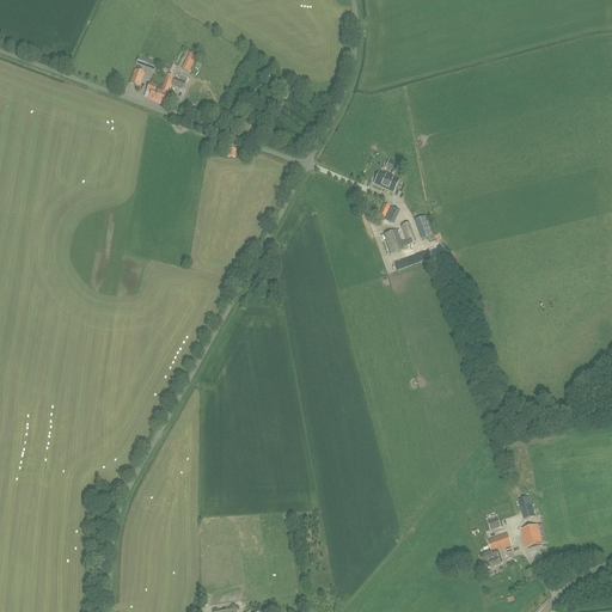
[(189,72),(197,56),(190,53),(182,68),(189,72)]
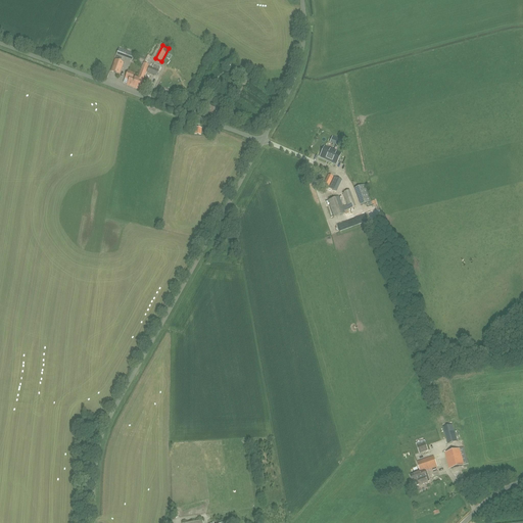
[(116,55),(132,60),(135,54),(119,48),(116,55)]
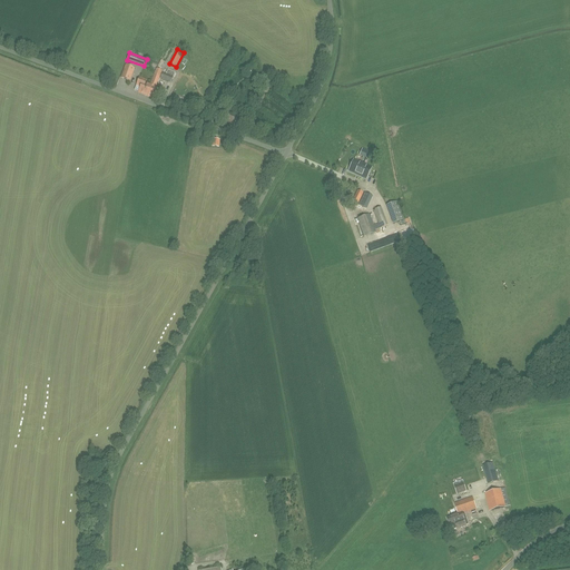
[(126,65),(120,78),(129,81),(135,68),(126,65)]
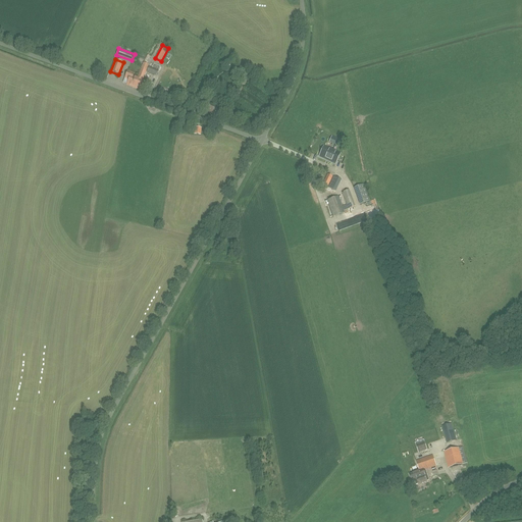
[(138,77),(134,88),(139,90),(143,80),(148,65),(143,63),(138,77)]
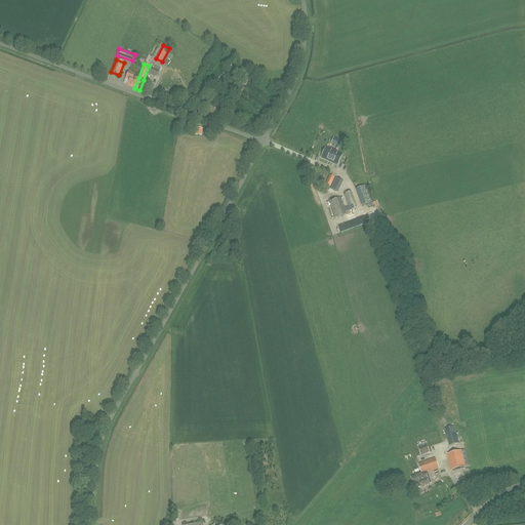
[(150,68),(148,73),(157,77),(161,67),(155,65),(153,69),(150,68)]
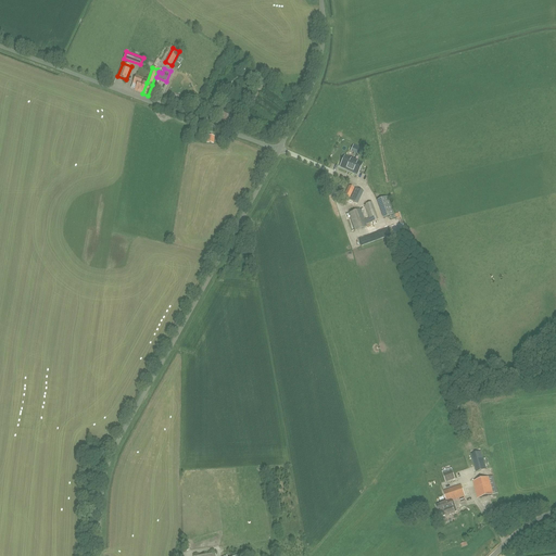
[(142,93),(147,83),(141,81),(142,78),(136,76),(133,84),(137,85),(135,90),(141,92),(141,93),(142,93)]
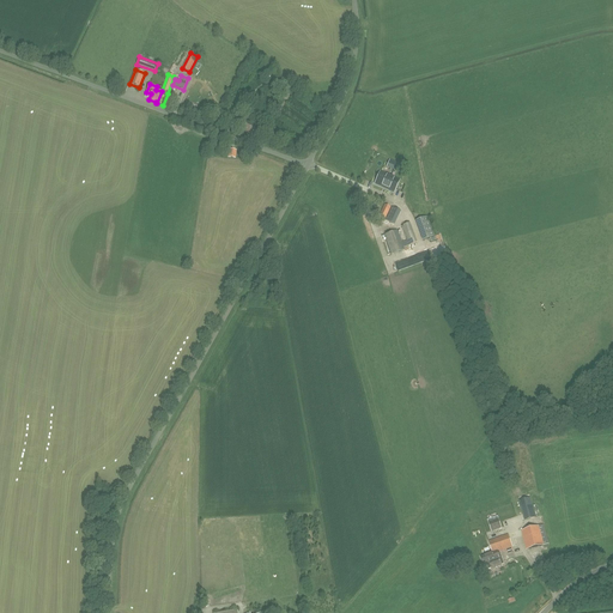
[(255,123),(244,119),(240,131),(252,134),(255,123)]
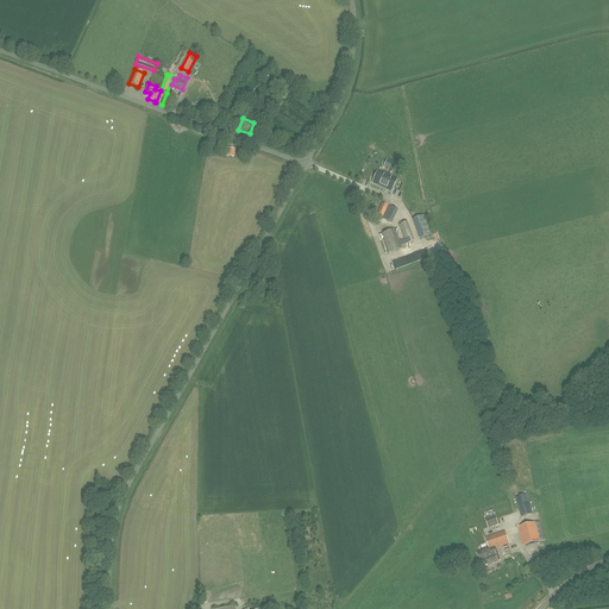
[(371,182),(391,190),(396,179),(377,170),(371,182)]
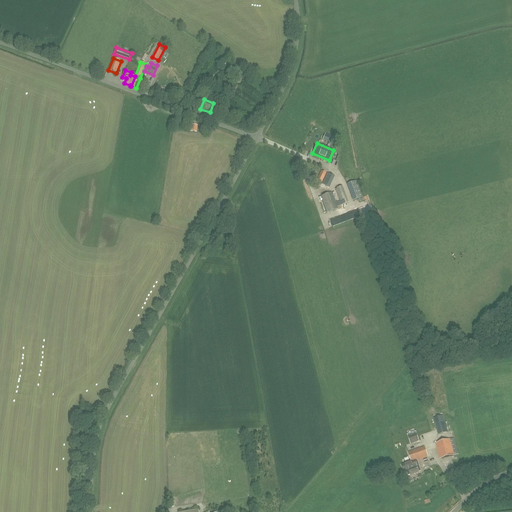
[(321,171),(317,180),(321,182),(326,173),(321,171)]
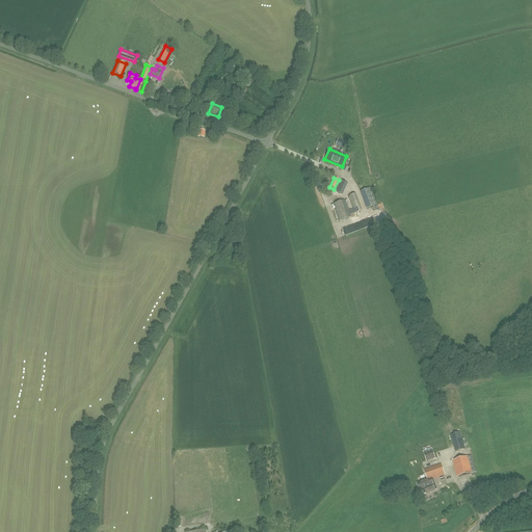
[(340,180),(335,191),(342,195),(347,183),(340,180)]
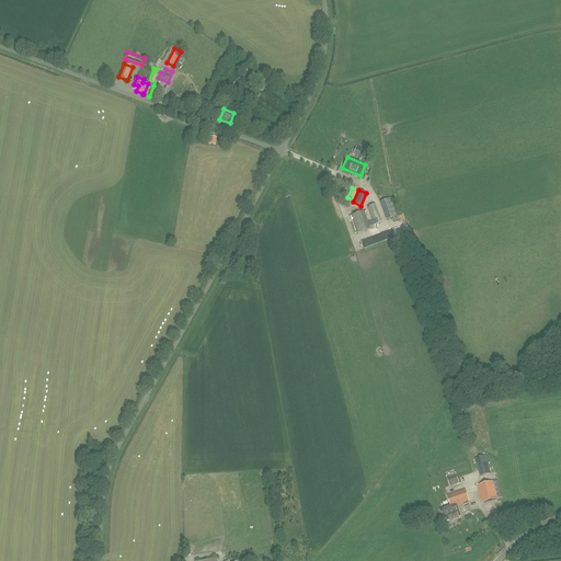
[(381,202),(389,220),(399,217),(391,198),(381,202)]
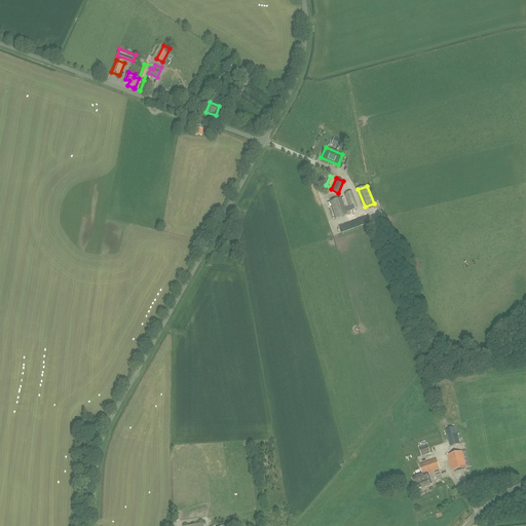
[(344,194),(350,211),(358,208),(351,191),(344,194)]
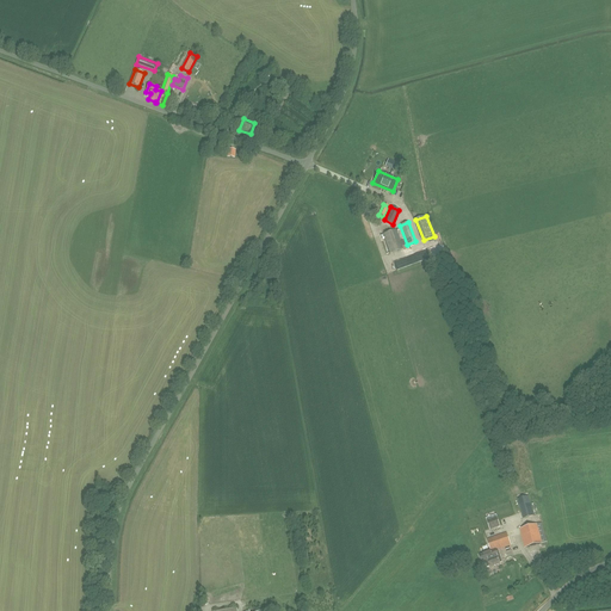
[(383,235),(390,254),(403,250),(395,230),(383,235)]
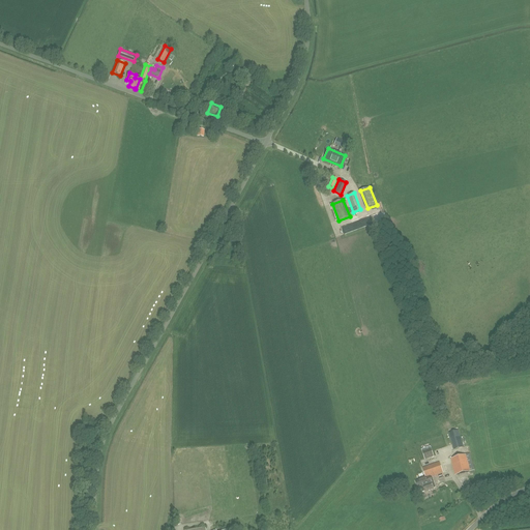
[(350,224),(342,227),(344,233),(352,231),(350,224)]
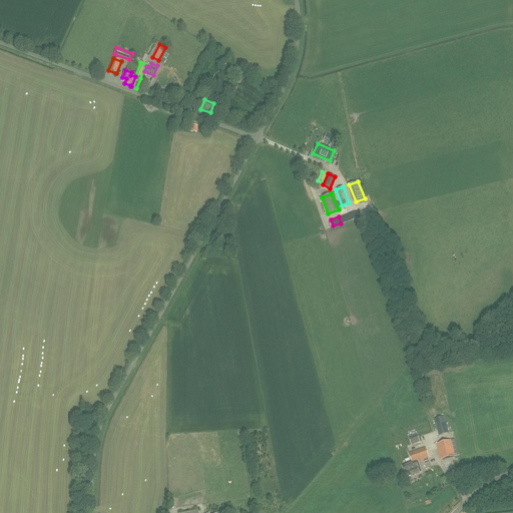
[(435,419),(439,436),(448,434),(444,417),(435,419)]
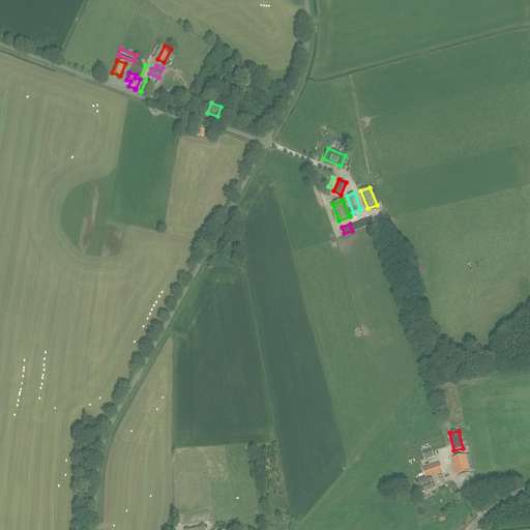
[(431,447),(421,450),(424,460),(434,457),(431,447)]
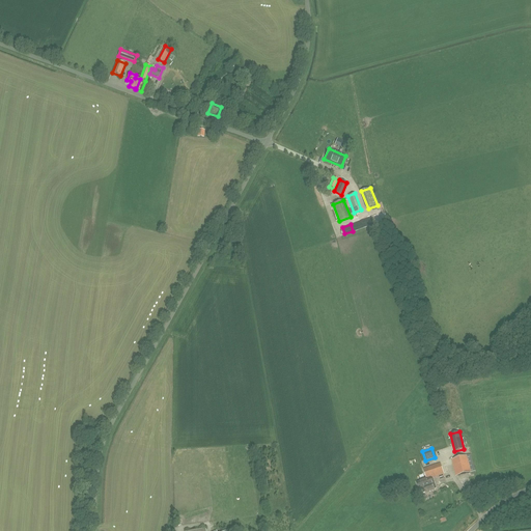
[(471,472),(467,456),(466,456),(452,460),(456,476),(471,472)]
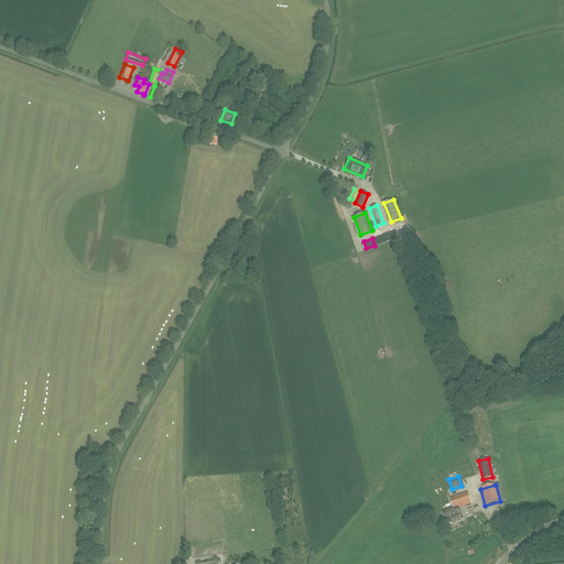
[(467,492),(449,499),(453,509),(442,512),(445,520),(451,518),(453,524),(462,521),(459,512),(458,512),(457,509),(472,503),(467,492)]
